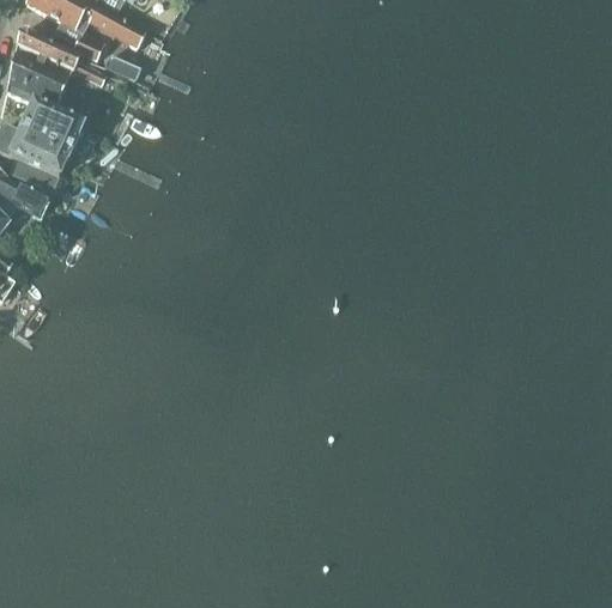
[(82,38),(89,23),(96,28),(100,25),(129,42),(129,46),(138,49),(146,34),(84,0),(28,0),(26,4),(61,23),(54,35),(76,46),(73,50),(97,61),(103,48),(82,38)]
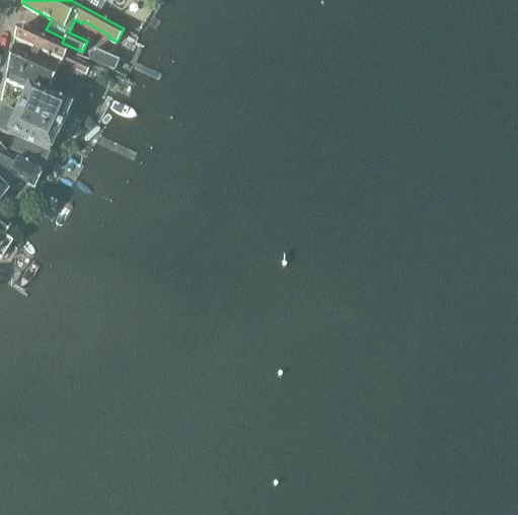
[(80,0),(82,1),(99,10),(105,0),(80,0)]
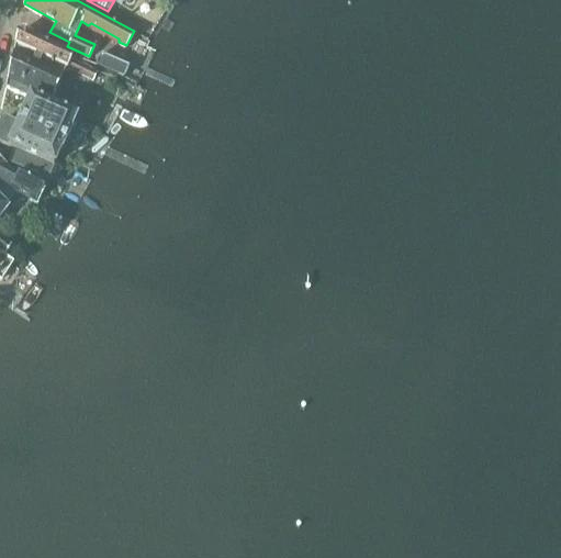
[(18,32),(15,43),(66,65),(96,78),(99,69),(71,57),(74,52),(23,29),(18,32)]
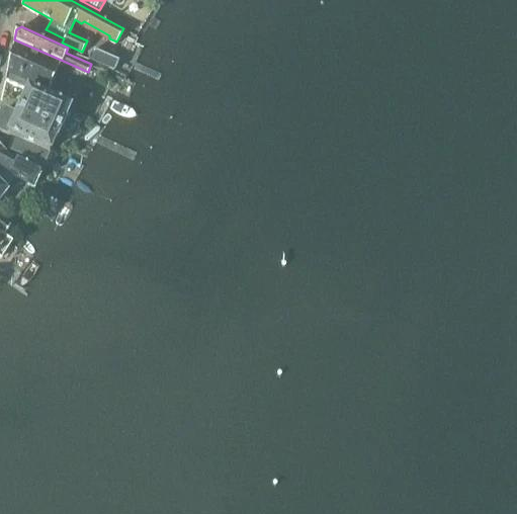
[(6,78),(28,88),(45,95),(61,60),(14,39),(6,78)]
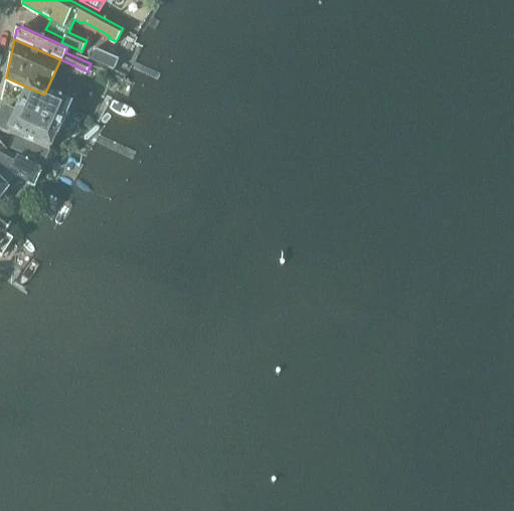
[(89,57),(114,68),(118,59),(93,47),(89,57)]
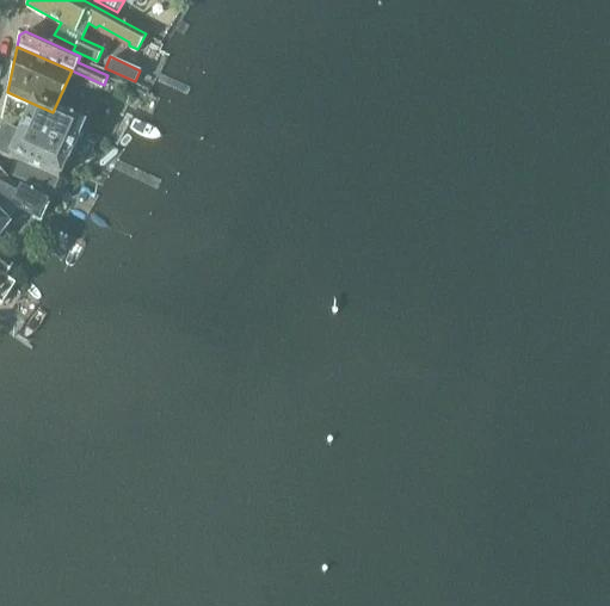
[(53,112),(34,104),(20,133),(38,141),(35,147),(66,161),(69,154),(71,154),(82,125),(53,112)]
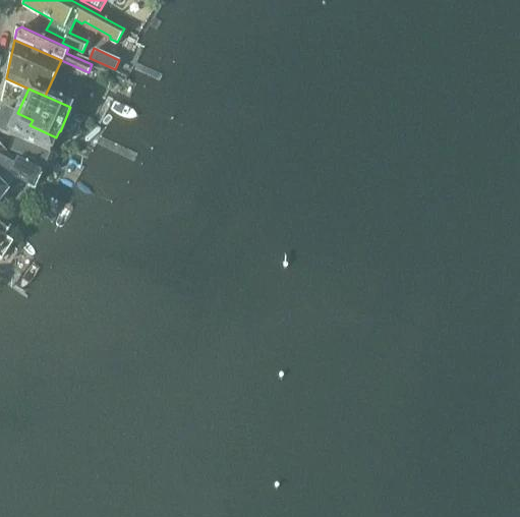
[(43,168),(56,137),(30,125),(33,120),(17,113),(4,108),(0,112),(0,128),(13,135),(8,147),(39,160),(36,164),(43,168)]
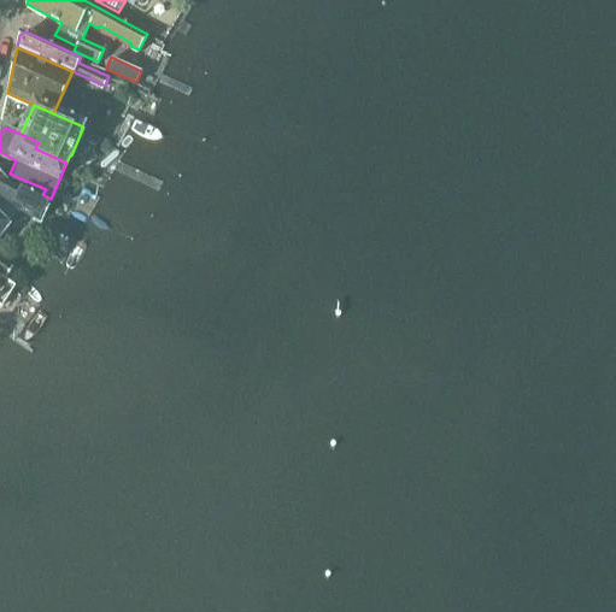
[(0,270),(6,276),(12,268),(0,257),(0,236),(10,225),(5,222),(17,207),(41,221),(51,204),(0,175),(0,270)]
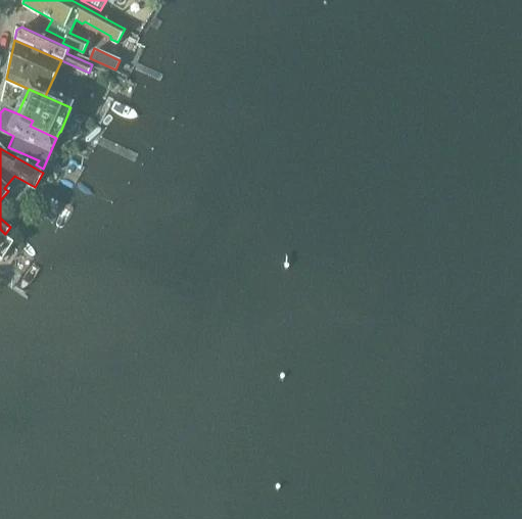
[(13,242),(5,234),(0,229),(0,257),(2,260),(13,242)]
